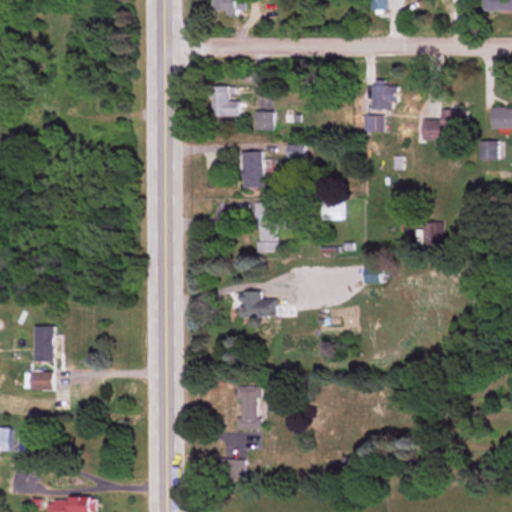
[(242,14),(242,0),(212,0),(213,14),(242,14)]
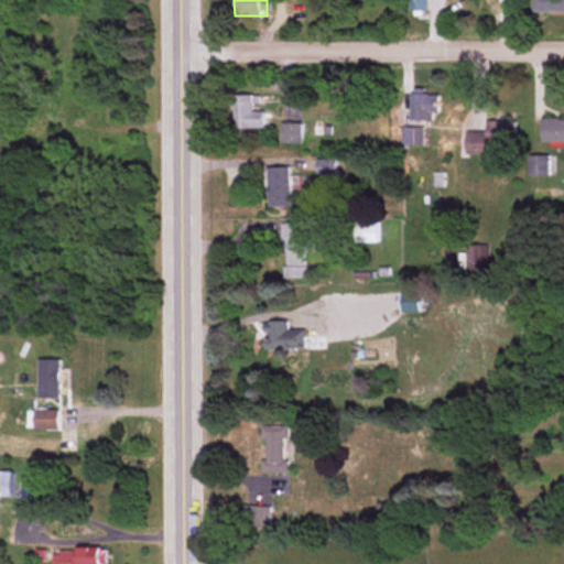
[(405,0),(405,11),(427,11),(426,0),(405,0)]
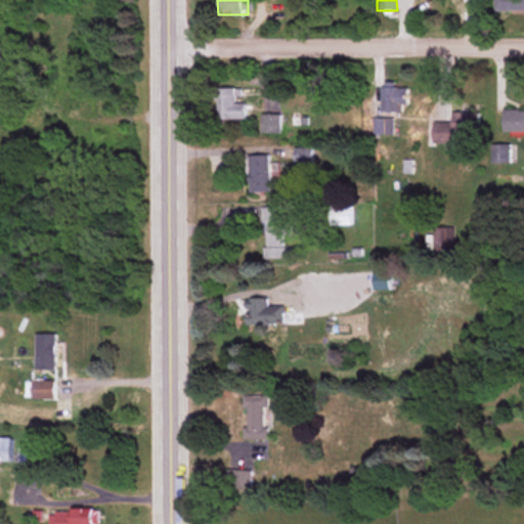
[(523,11),(523,0),(493,0),(494,11),(523,11)]
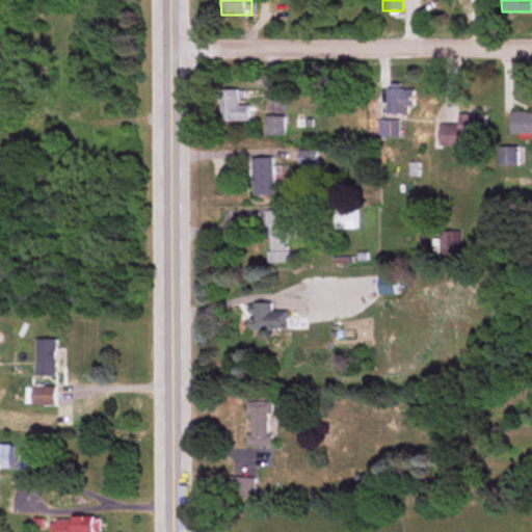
[(388,89),(388,114),(411,114),(411,89),(388,89)]
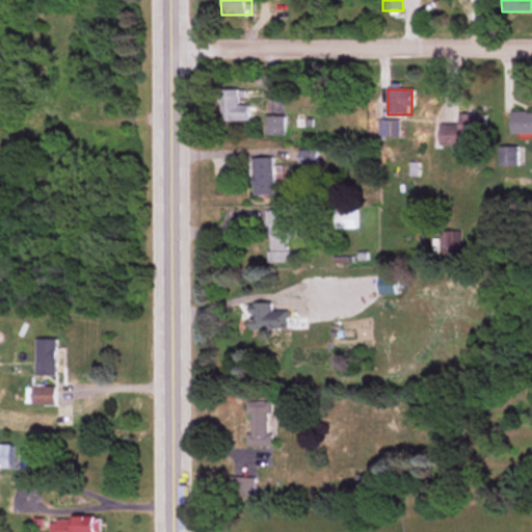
[(249,121),(249,105),(242,105),(242,90),(220,90),(220,121),(249,121)]
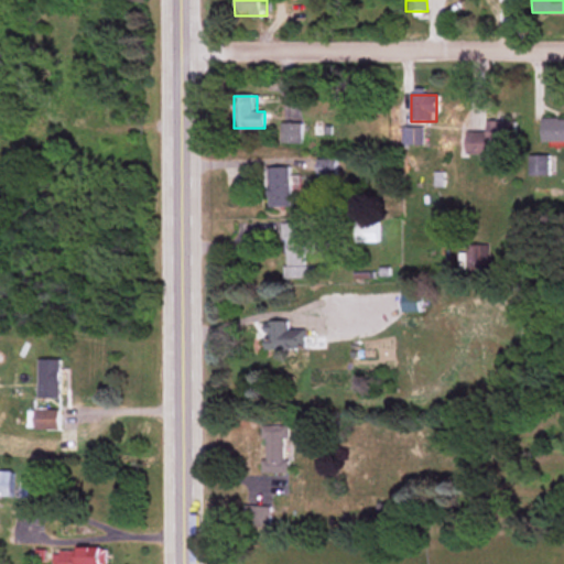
[(563,118),(542,118),(542,141),(563,141),(563,118)]
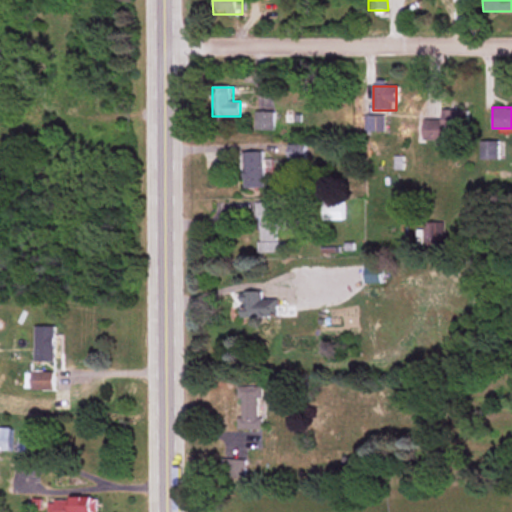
[(440,120),(423,120),(423,142),(455,143),(455,131),(466,131),(467,110),(440,110),(440,120)]
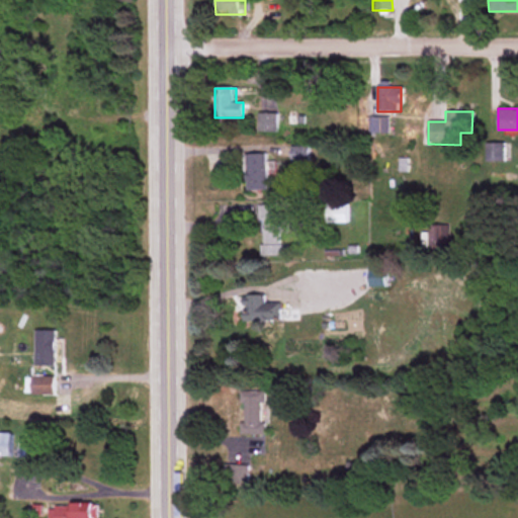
[(276,132),(276,113),(258,113),(258,132),(276,132)]
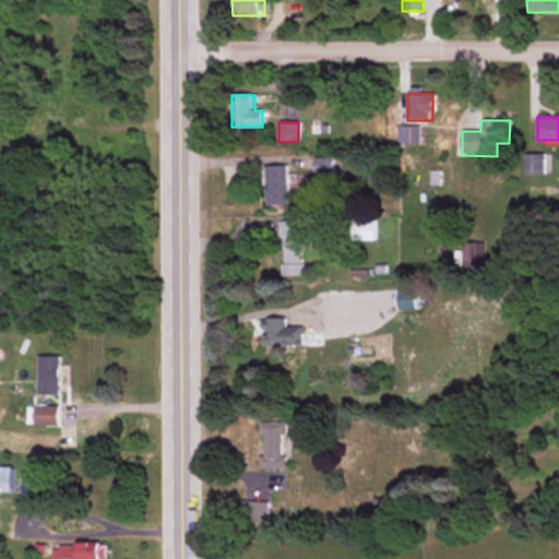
[(401,144),(419,144),(419,127),(401,127),(401,144)]
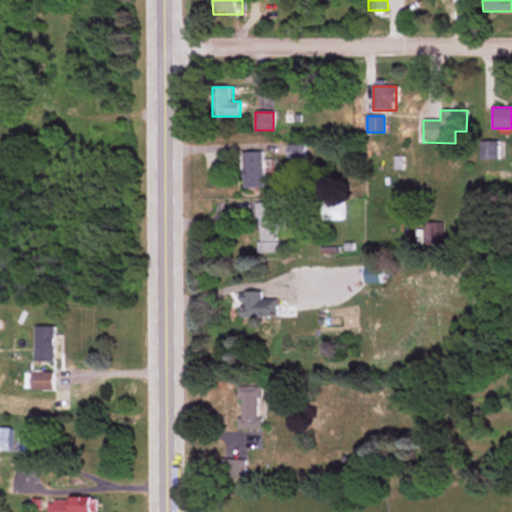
[(480,159),(497,159),(497,141),(480,141),(480,159)]
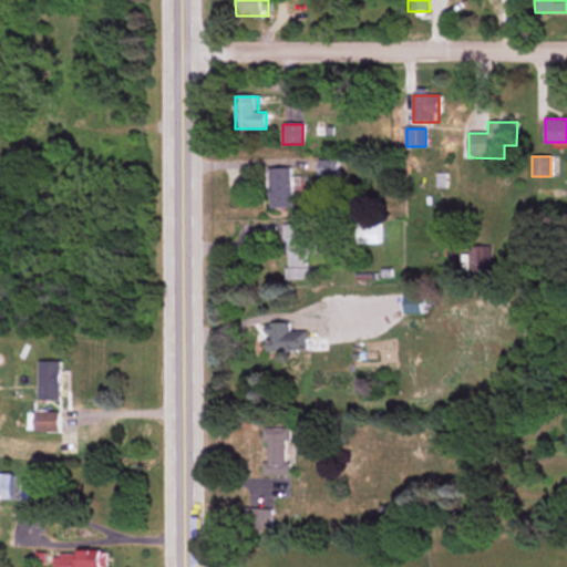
[(319,178),(337,178),(337,161),(319,161),(319,178)]
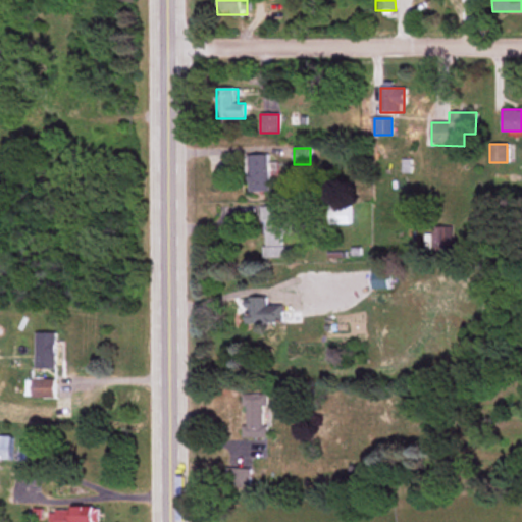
[(248,192),(268,192),(268,155),(247,155),(248,192)]
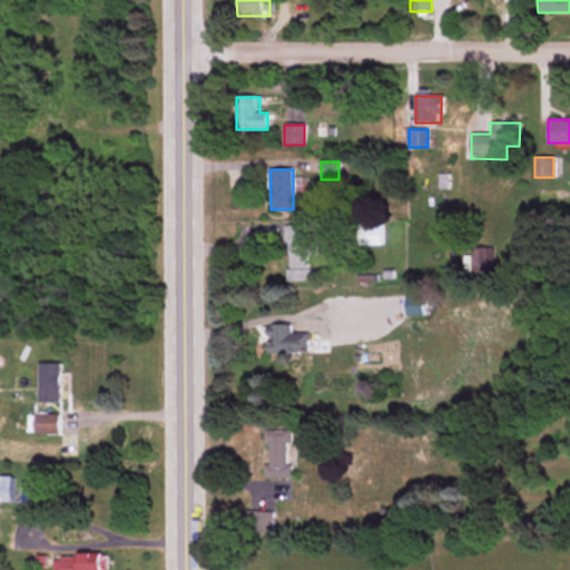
[(381,225),(359,225),(359,245),(381,245),(381,225)]
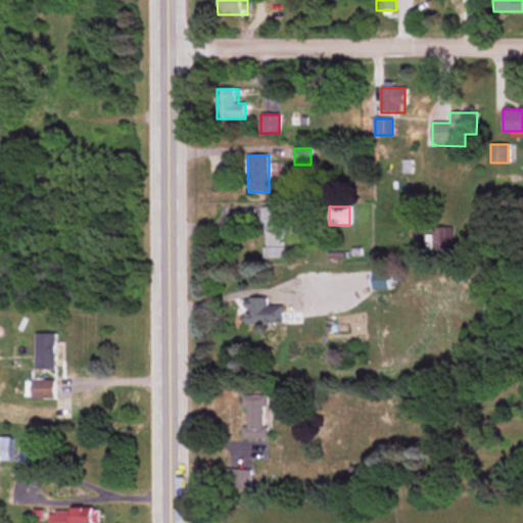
[(262,258),(287,258),(287,207),(263,207),(262,258)]
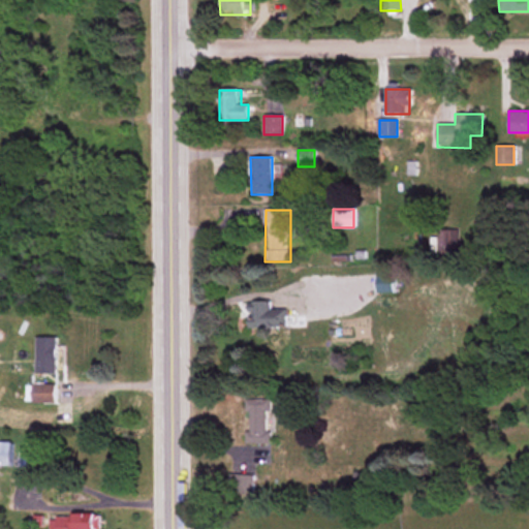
[(315,304),(315,277),(301,277),(301,304),(315,304)]
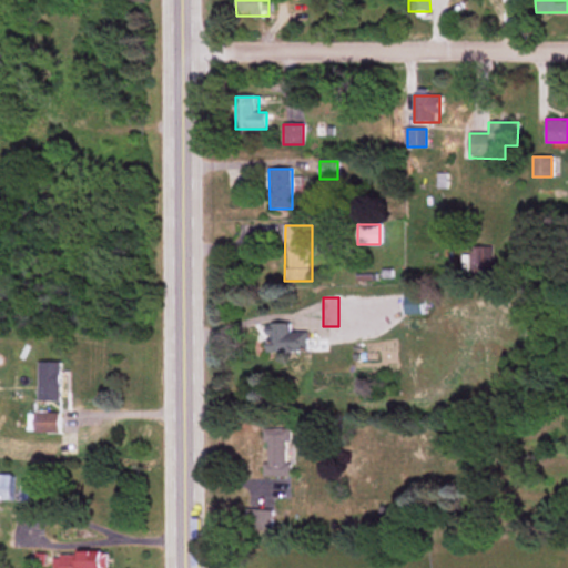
[(290,324),(265,324),(265,352),(307,352),(307,333),(290,333),(290,324)]
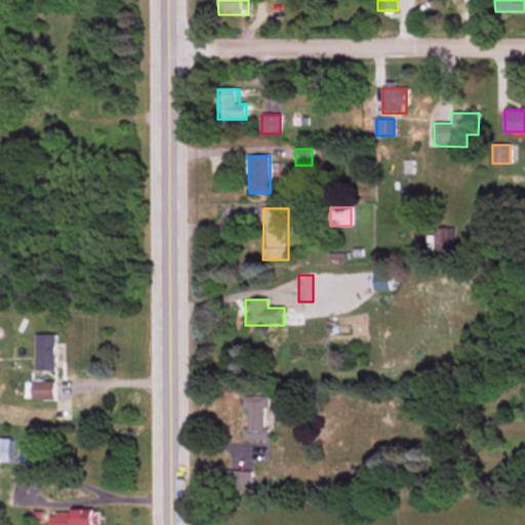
[(56,335),(36,335),(36,372),(56,372),(56,335)]
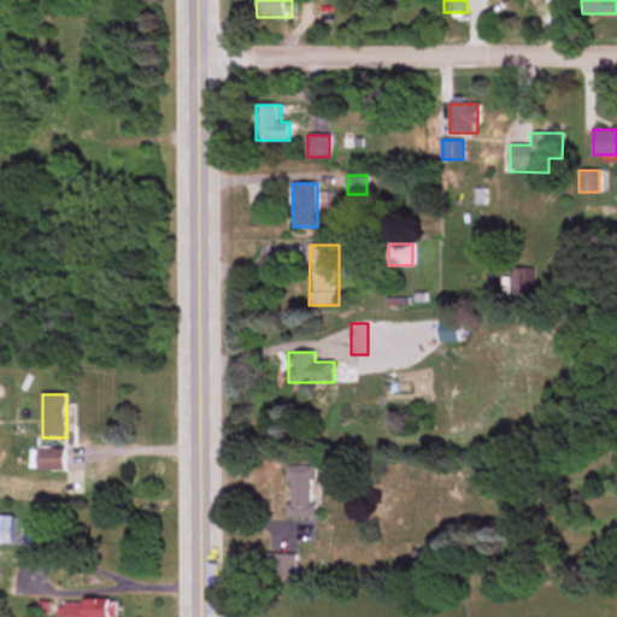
[(65,471),(65,450),(36,450),(36,471),(65,471)]
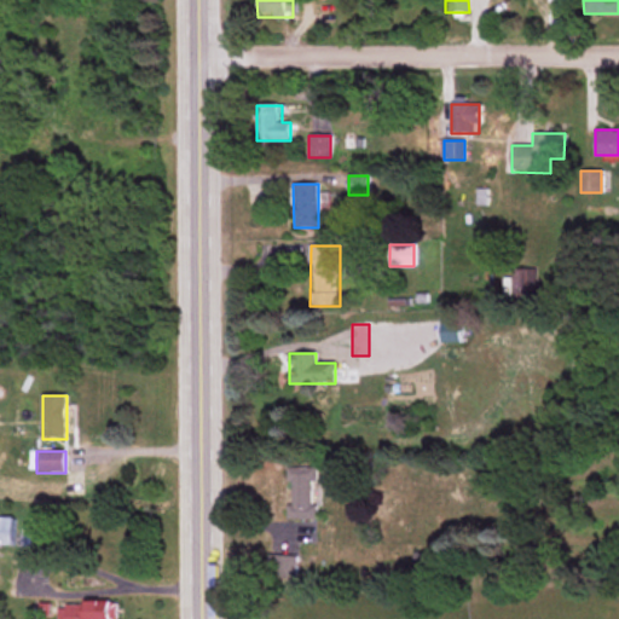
[(288,468),(288,519),(314,519),(314,468),(288,468)]
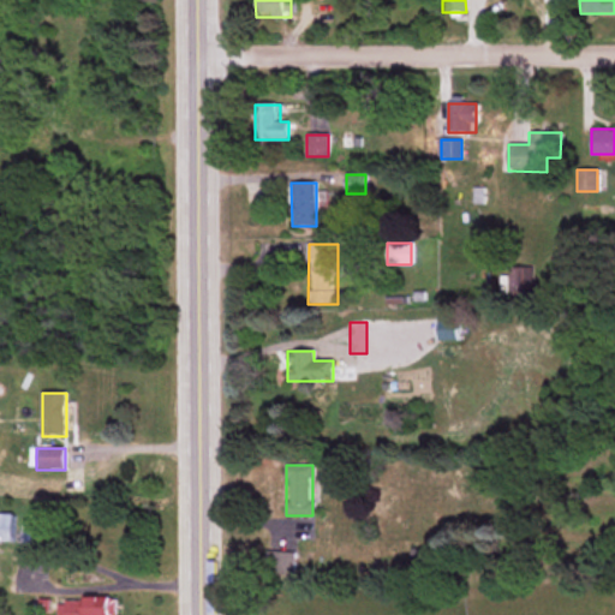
[(13,515),(0,514),(0,544),(13,545),(13,515)]
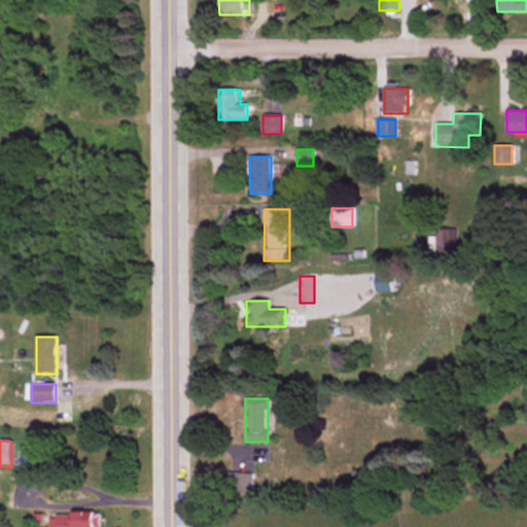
[(252,473),(226,473),(226,490),(252,490),(252,473)]
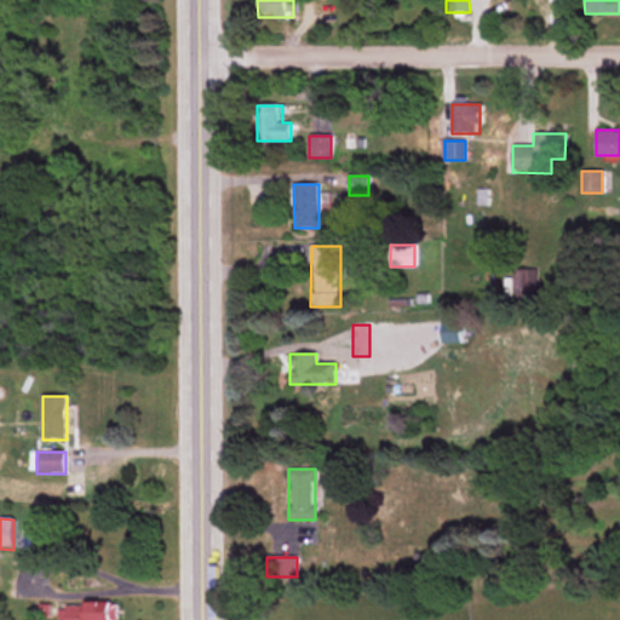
[(116,619),(118,604),(59,604),(59,619),(116,619)]
